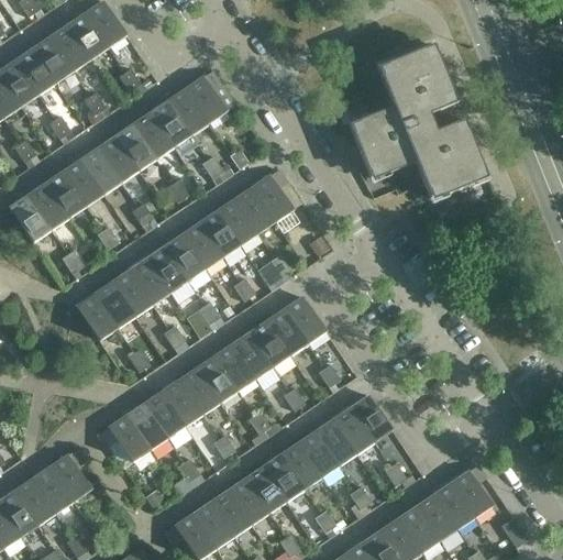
[(23,9),(34,1),(33,0),(19,0),(18,1),(23,9)]
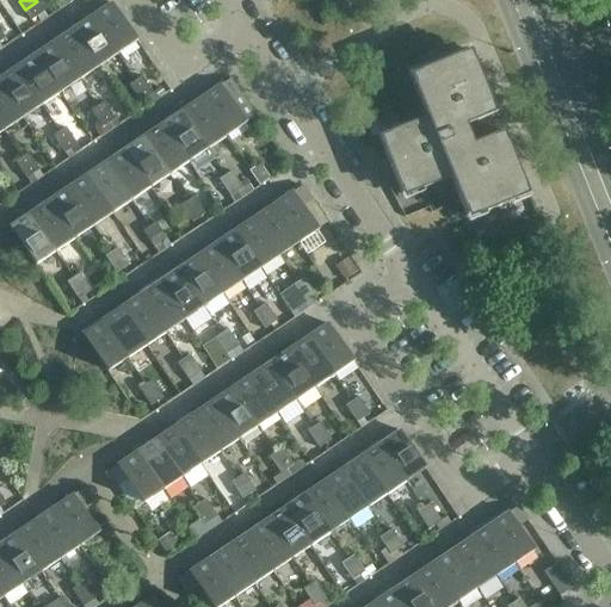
[(137,38),(112,0),(92,13),(117,51),(137,38)]
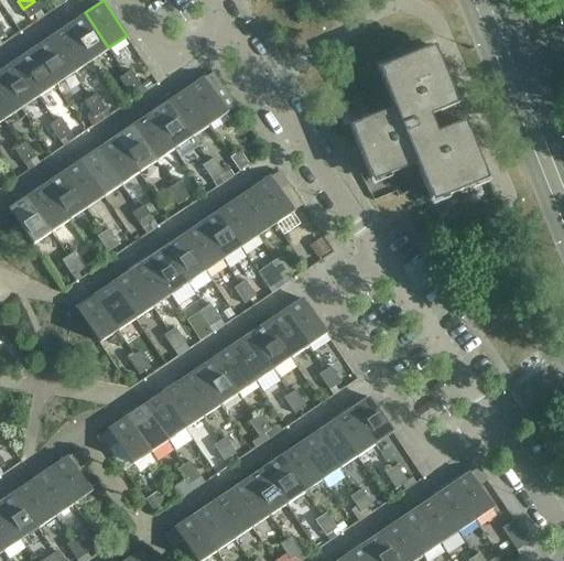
[(28,17),(40,9),(34,1),(23,9),(28,17)]
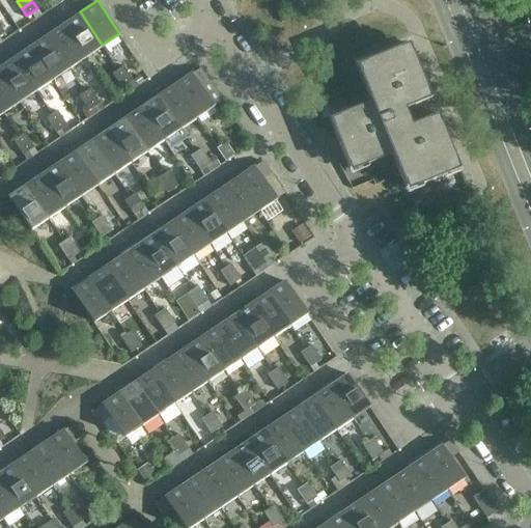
[(102,45),(80,11),(63,23),(85,56),(102,45)]
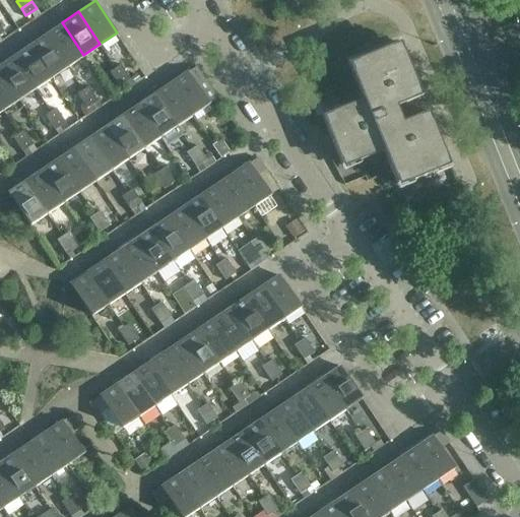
[(83,55),(62,22),(46,34),(68,65),(83,55)]
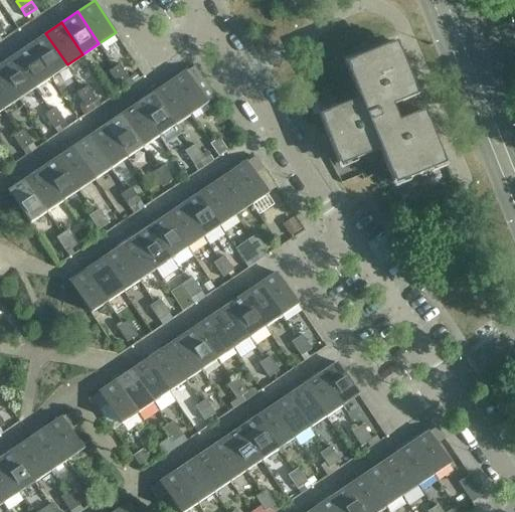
[(67,64),(45,33),(29,44),(51,75),(67,64)]
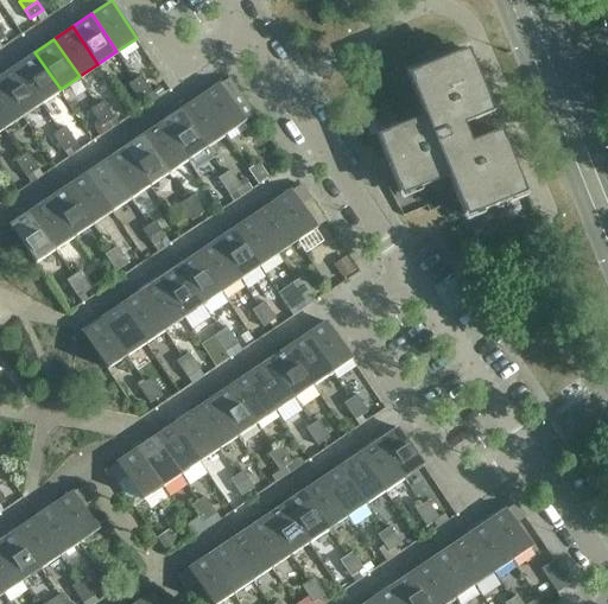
[(524,188),(500,128),(499,129),(492,112),(493,110),(476,69),(467,48),(406,72),(424,114),(394,126),(396,129),(378,137),(399,190),(418,183),(419,186),(448,175),(463,213),(480,205),(482,209),(510,198),(507,195),(524,188)]
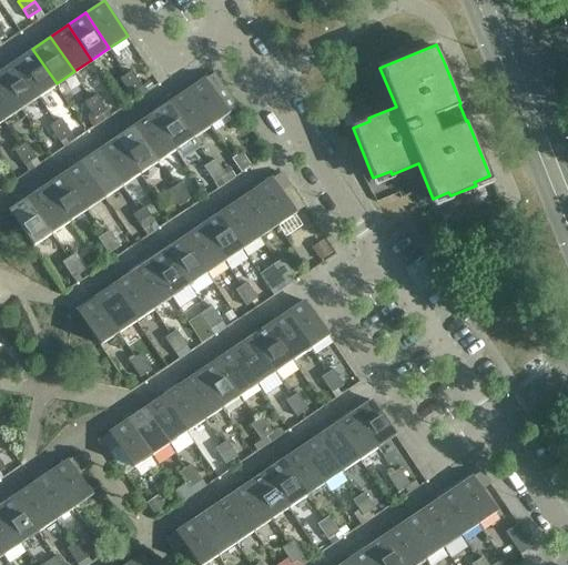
[(57,83),(32,49),(14,60),(39,96),(57,83)]
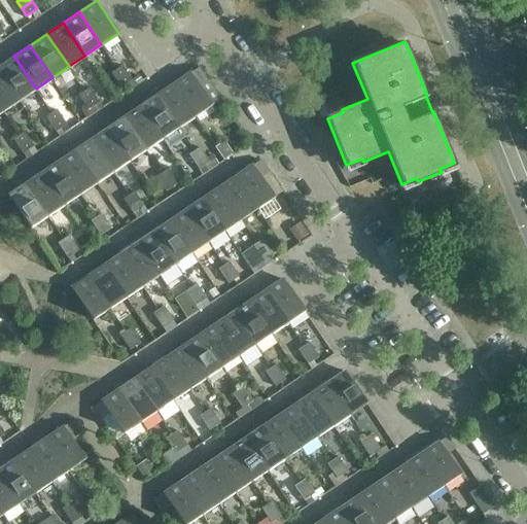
[(36,89),(13,56),(0,65),(0,70),(20,100),(36,89)]
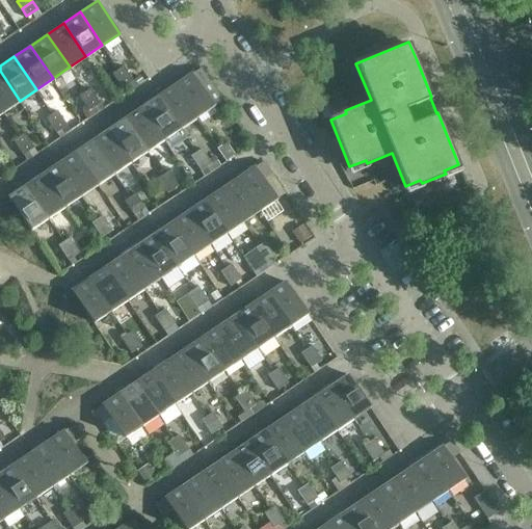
[(117,79),(128,72),(124,64),(112,72),(117,79)]
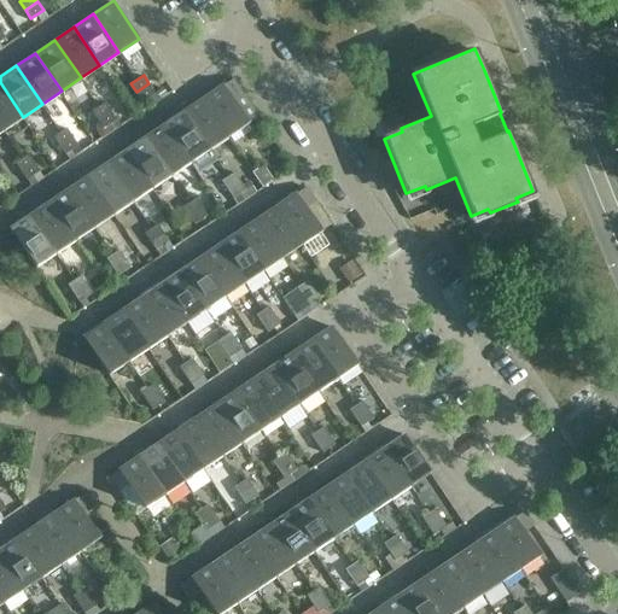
[(258,115),(243,92),(233,77),(203,97),(229,135),(258,115)]
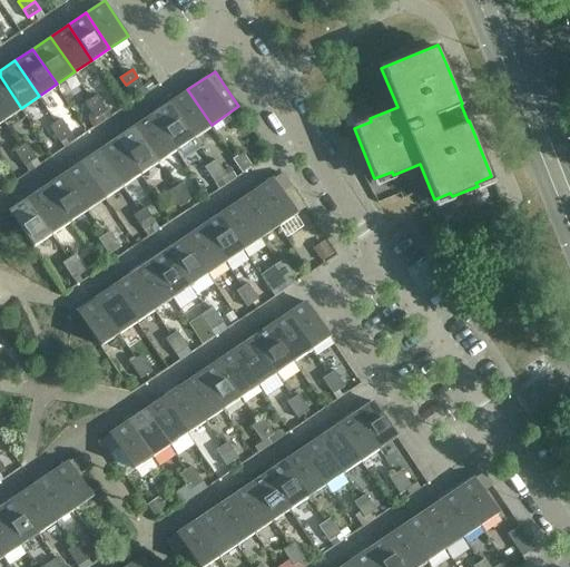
[(21,108),(0,76),(0,115),(3,119),(21,108)]
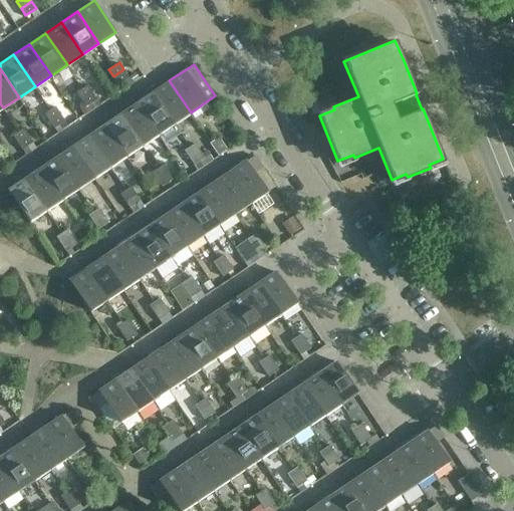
[(118,83),(129,76),(123,69),(113,76),(118,83)]
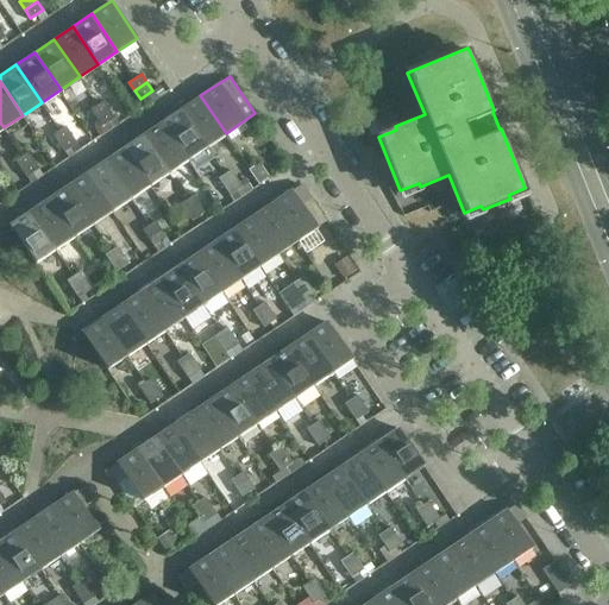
[(226,133),(200,95),(181,108),(207,146),(226,133)]
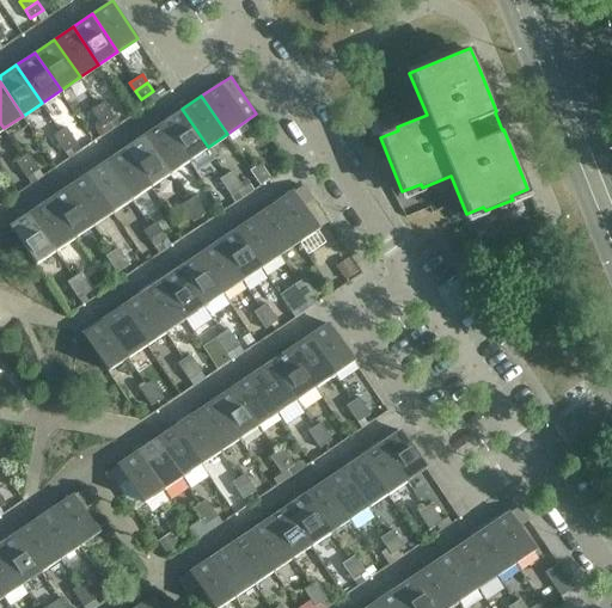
[(97,116),(110,108),(104,99),(91,108),(97,116)]
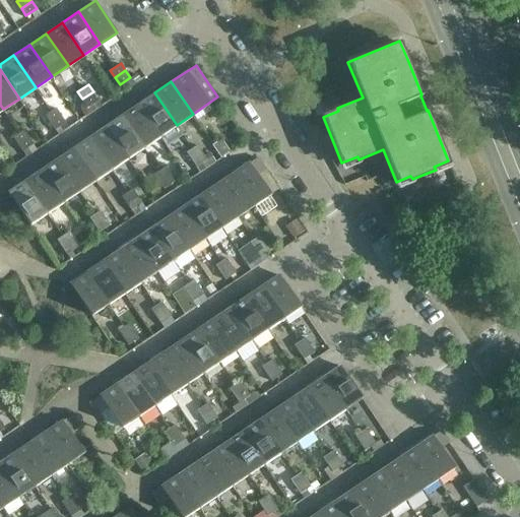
[(87,107),(98,99),(93,91),(82,99),(87,107)]
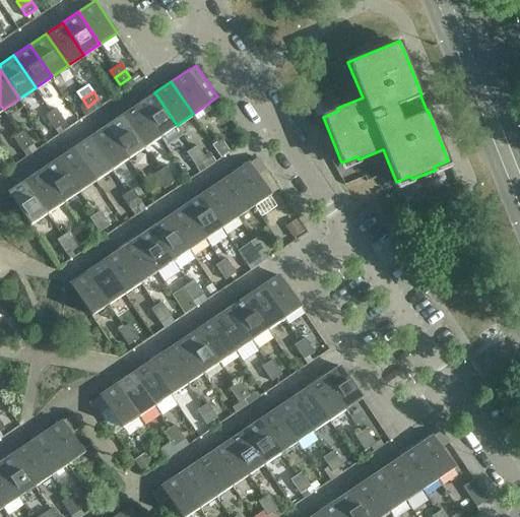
[(177,125),(154,92),(138,104),(160,135),(177,125)]
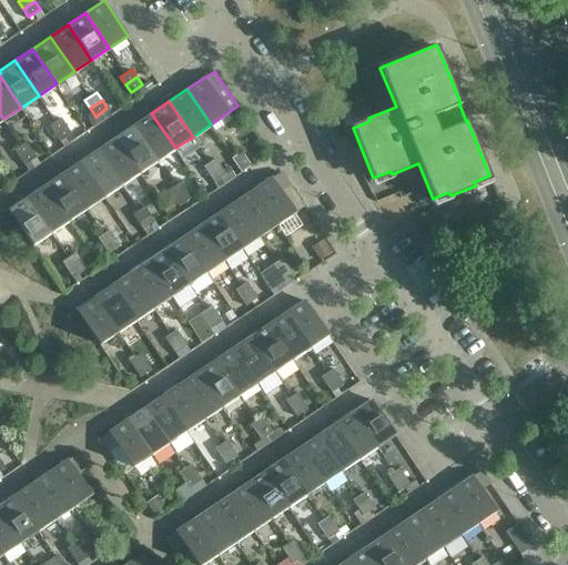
[(175,148),(151,113),(134,124),(158,160),(175,148)]
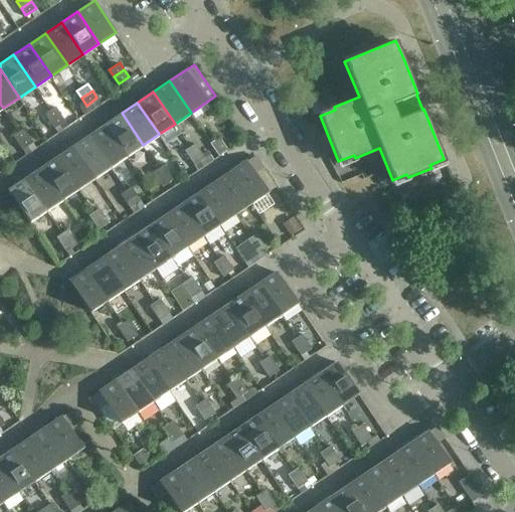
[(49,120),(60,113),(55,106),(44,113),(49,120)]
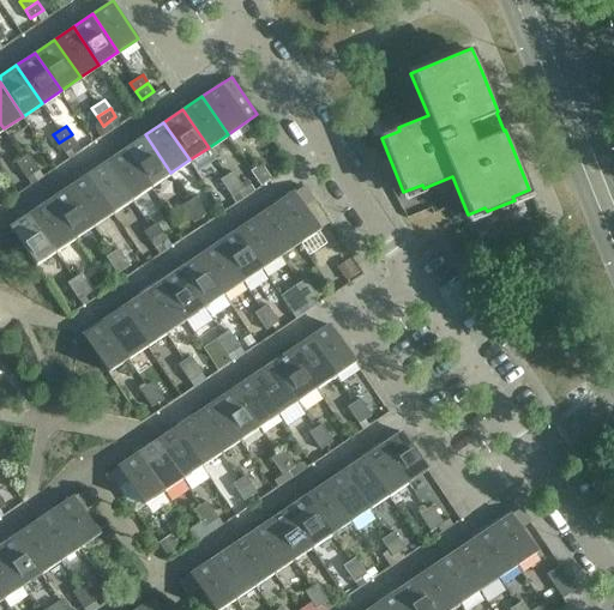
[(65,151),(78,143),(72,134),(59,143),(65,151)]
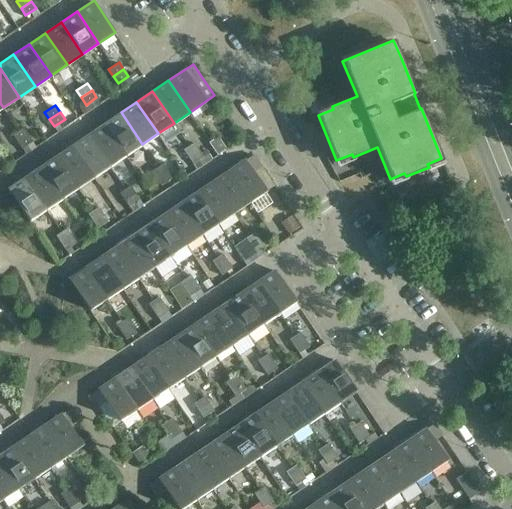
[(142,144),(121,112),(105,123),(126,155),(142,144)]
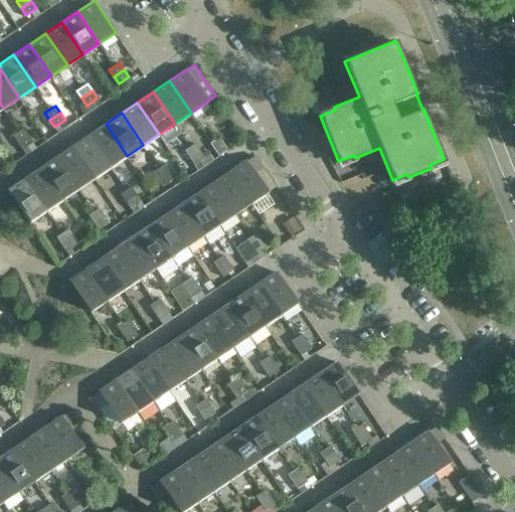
[(127,156),(106,124),(90,135),(111,166),(127,156)]
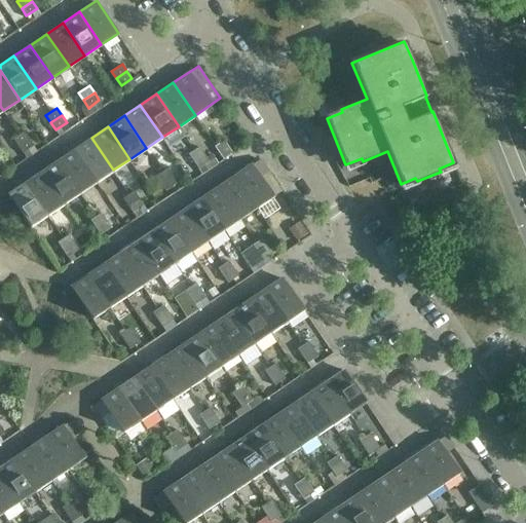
[(17,144),(29,137),(24,129),(13,137),(17,144)]
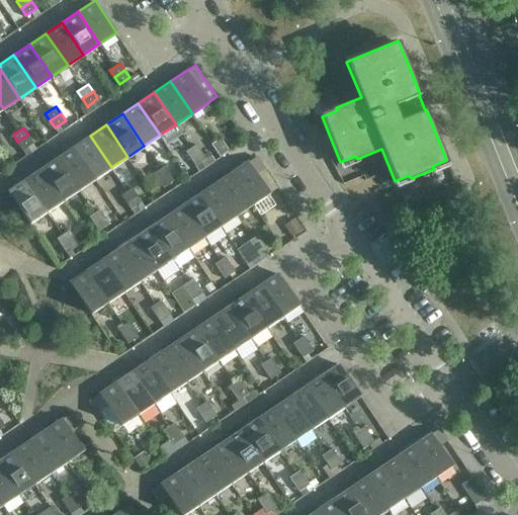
[(22,149),(33,142),(28,135),(17,142),(22,149)]
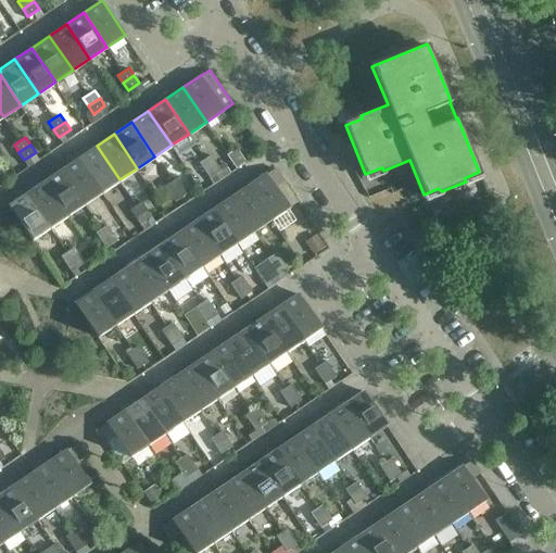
[(119,179),(97,146),(79,158),(102,191),(119,179)]
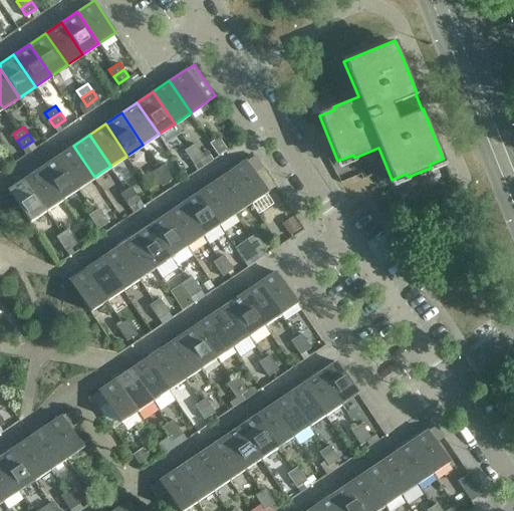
[(189,156),(200,149),(195,142),(185,149),(189,156)]
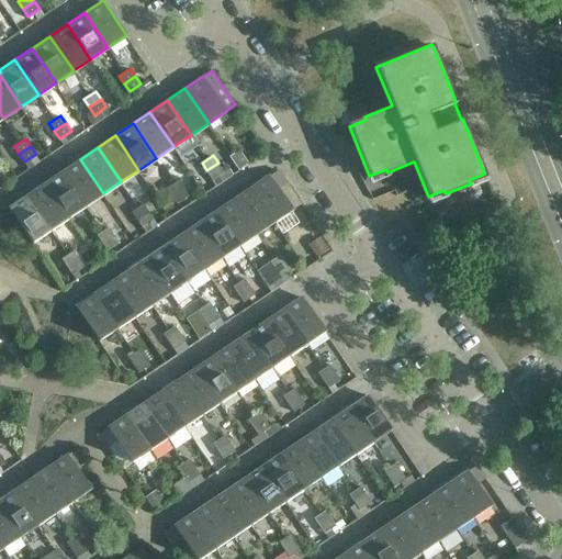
[(103,193),(80,159),(63,170),(86,205),(103,193)]
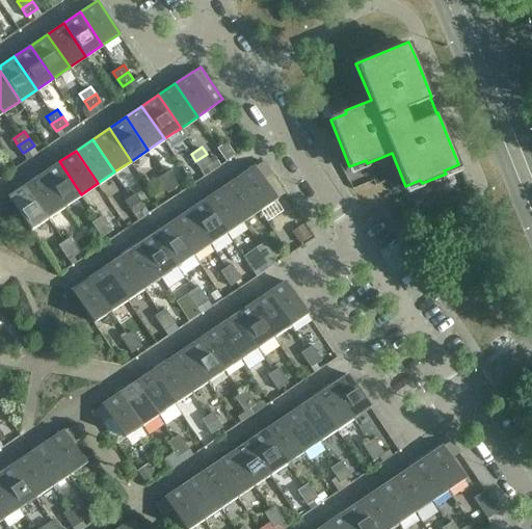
[(201,169),(212,161),(207,154),(195,161),(201,169)]
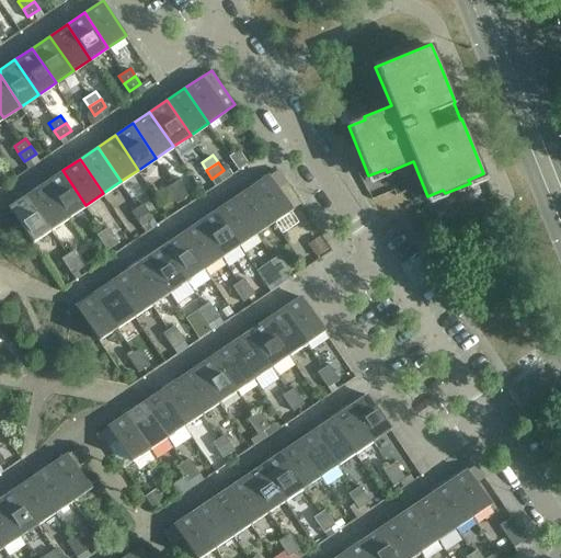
[(293,208),(277,188),(286,181),(277,168),(251,186),(274,220),(293,208)]
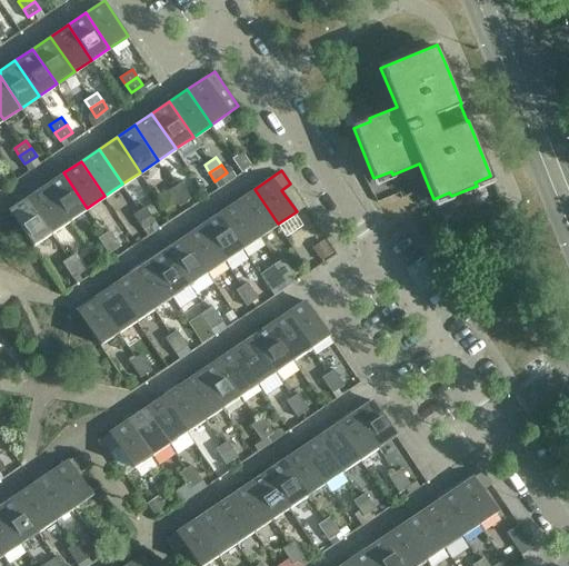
[(87,208),(63,172),(46,185),(69,220),(87,208)]
